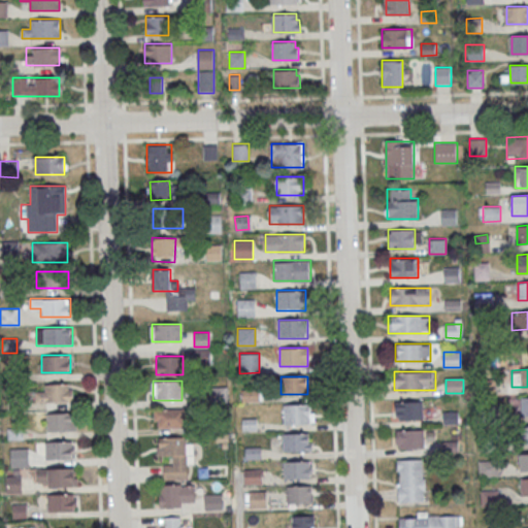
[(72,384),(44,384),(44,391),(35,391),(35,402),(72,402),(72,384)]
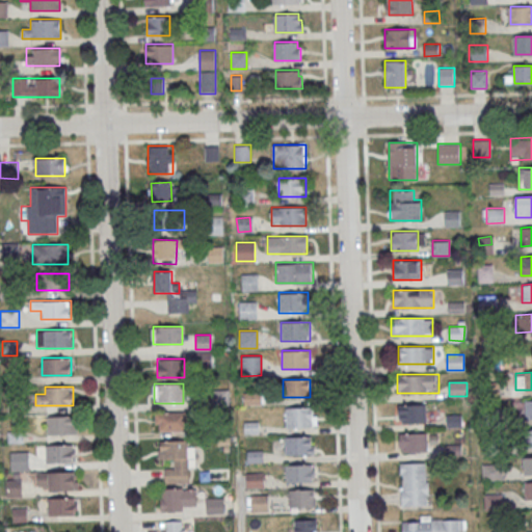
[(398,404),(398,422),(427,422),(427,404),(398,404)]
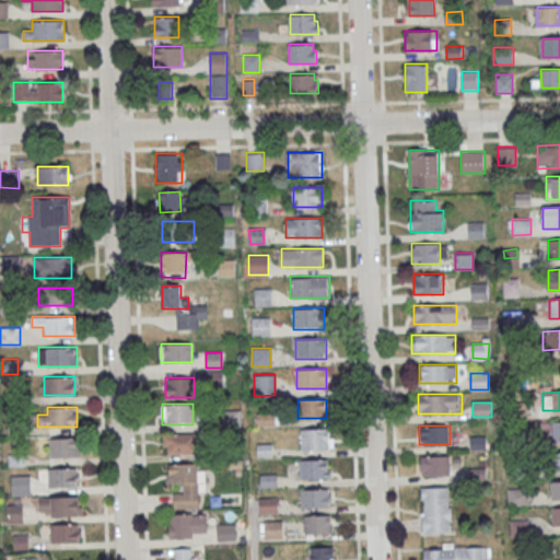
[(300,429),(300,450),(329,450),(329,429),(300,429)]
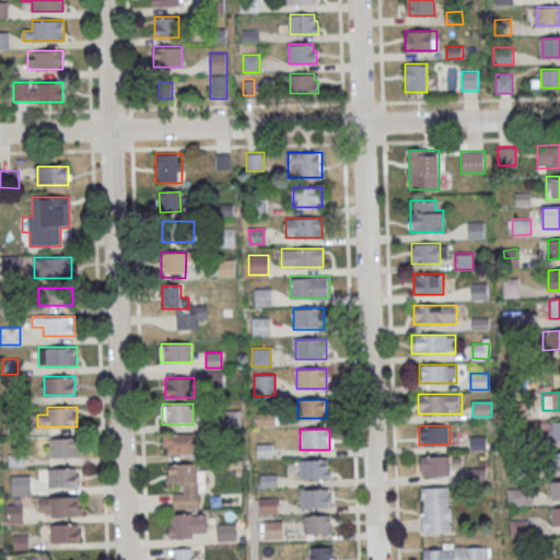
[(164,433),(164,454),(197,454),(197,433),(164,433)]
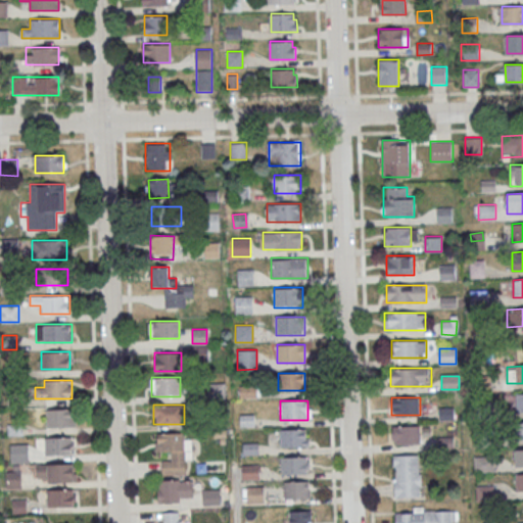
[(75,409),(46,409),(46,427),(75,427),(75,409)]
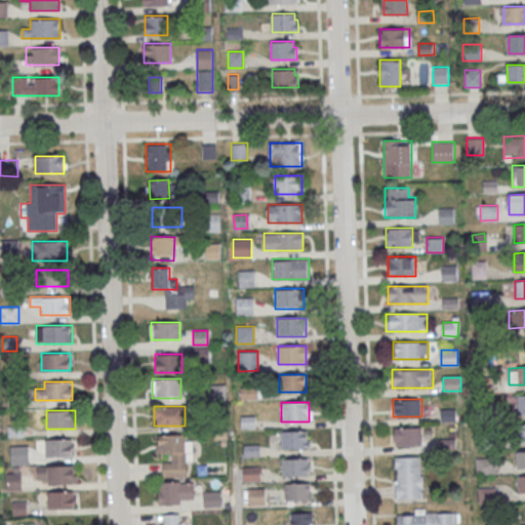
[(393,428),(393,446),(421,446),(421,428),(393,428)]
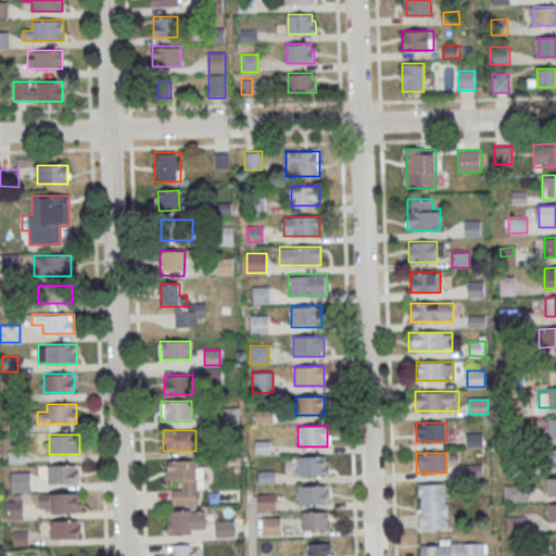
[(327,476),(327,456),(298,456),(298,476),(327,476)]
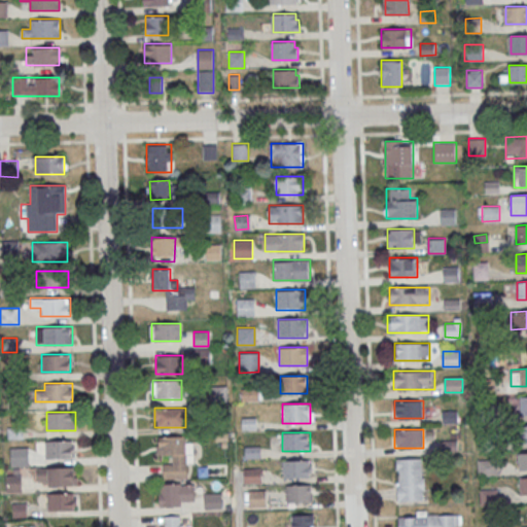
[(163,479),(188,479),(188,447),(186,447),(186,436),(157,436),(157,455),(172,455),(172,464),(163,464),(163,479)]
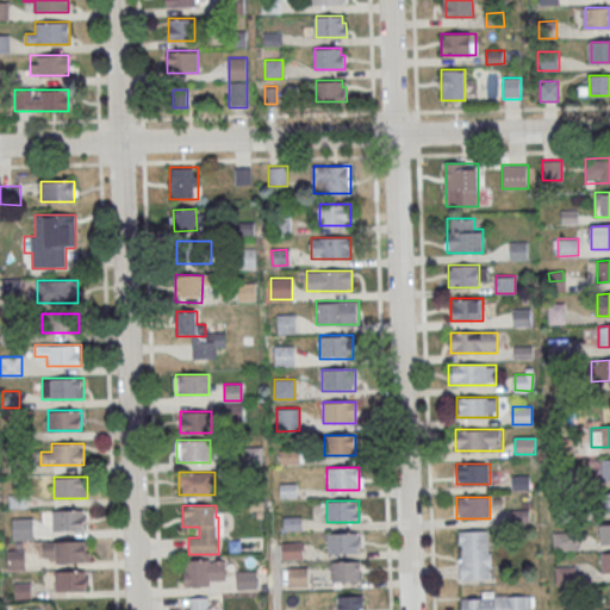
[(51,530),(86,530),(86,510),(51,510),(51,530)]
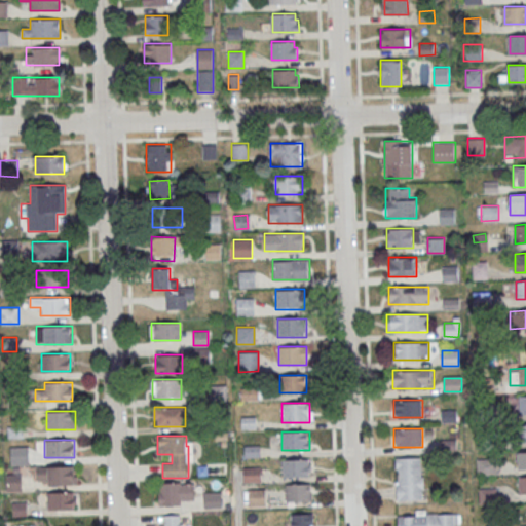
[(10,446),(10,465),(28,465),(28,446),(10,446)]
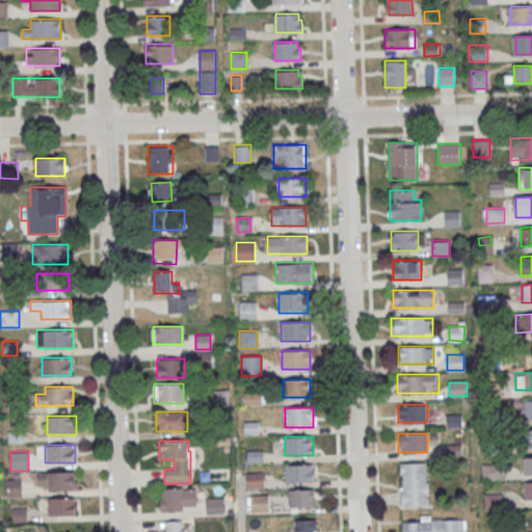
[(428,462),(401,462),(401,506),(428,506),(428,462)]
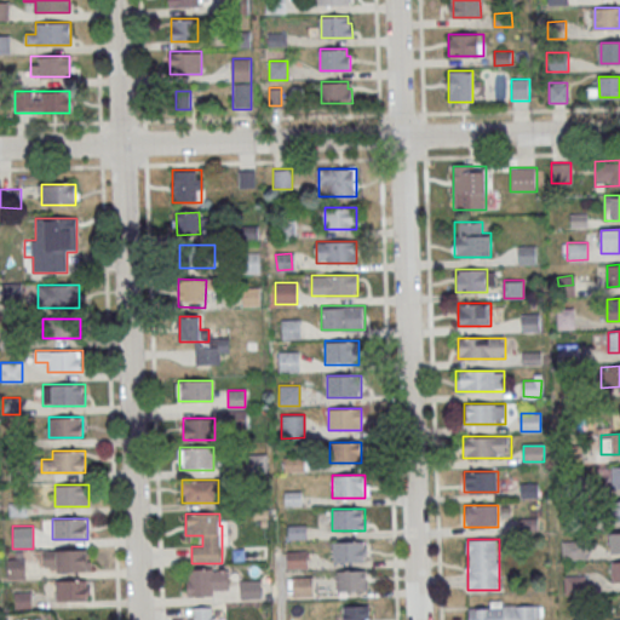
[(366,541),(332,541),(332,561),(366,561),(366,541)]
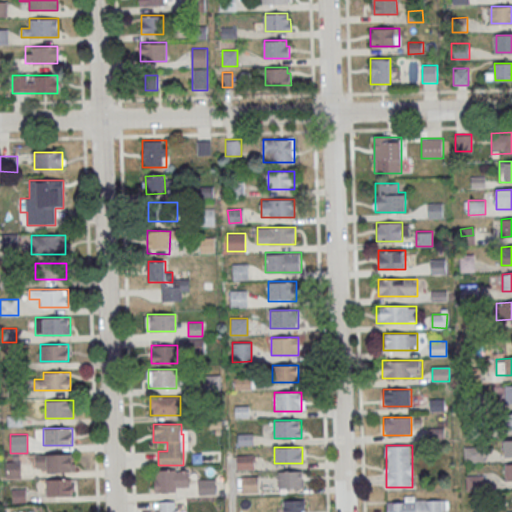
[(465,461),(479,460),(479,448),(464,448),(465,461)]
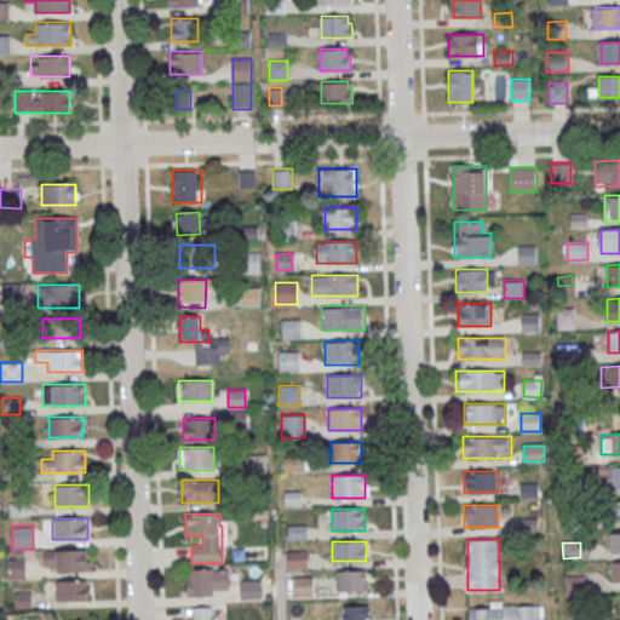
[(44,550),(44,572),(90,572),(90,550),(44,550)]
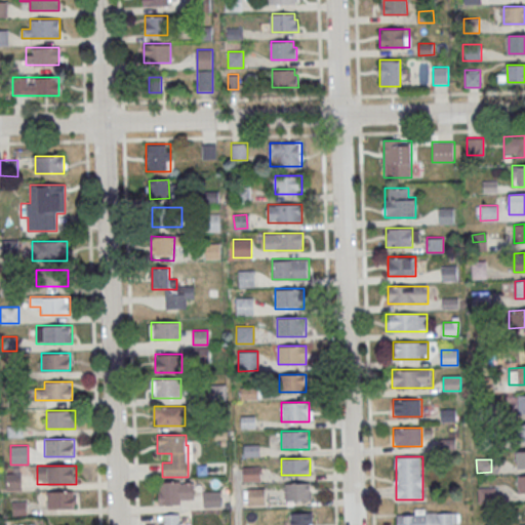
[(260,466),(243,466),(243,481),(260,481),(260,466)]
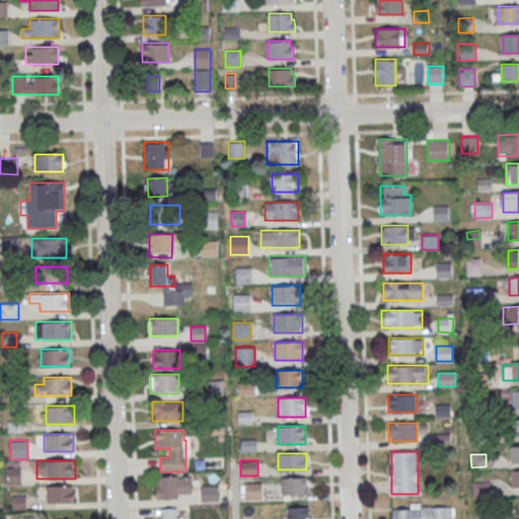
[(21,467),(5,468),(6,485),(21,485),(21,467)]
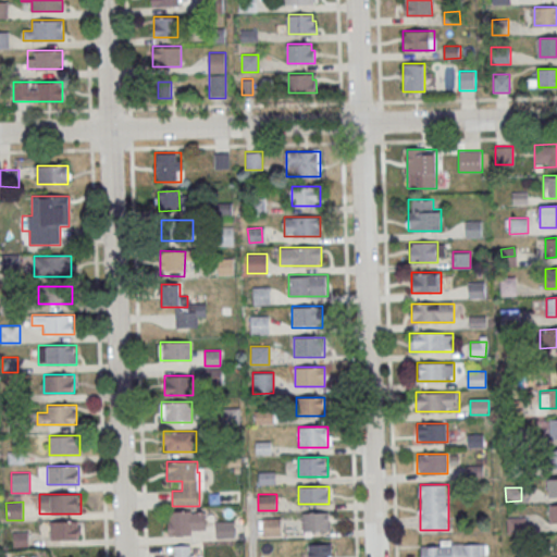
[(169,511),(169,534),(205,534),(205,511),(169,511)]
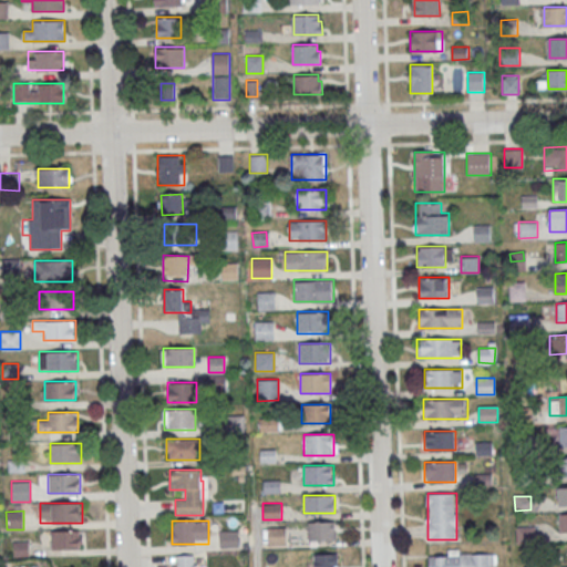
[(307,521),(307,540),(336,540),(336,521),(307,521)]
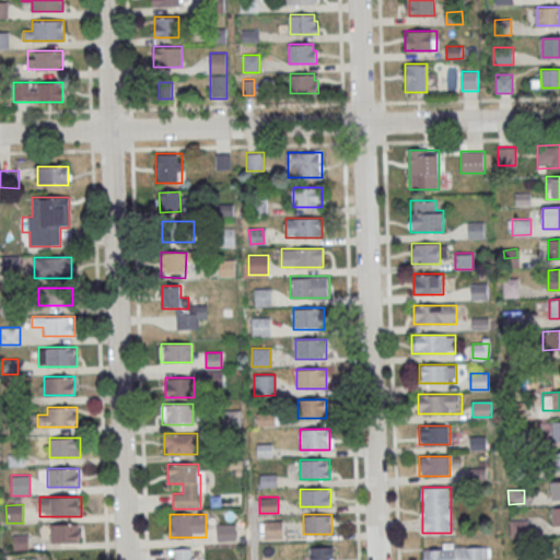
[(282,521),(264,521),(264,537),(282,537),(282,521)]
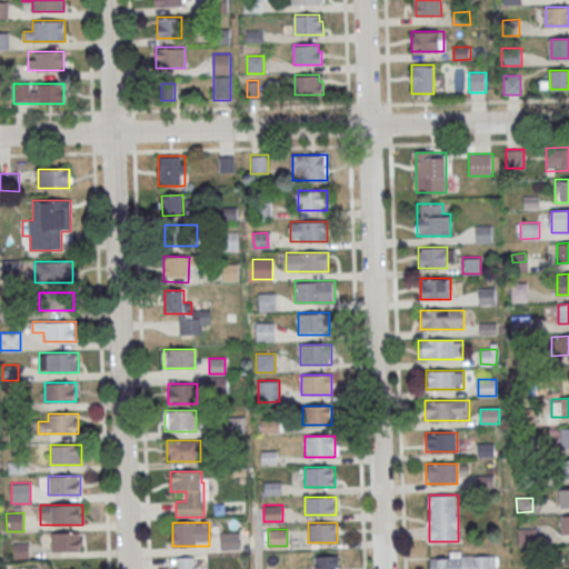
[(51,550),(81,550),(81,532),(51,532),(51,550)]
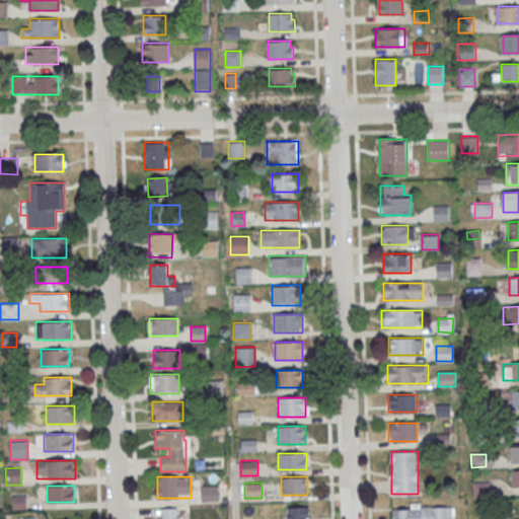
[(217,501),(217,487),(202,487),(202,501),(217,501)]
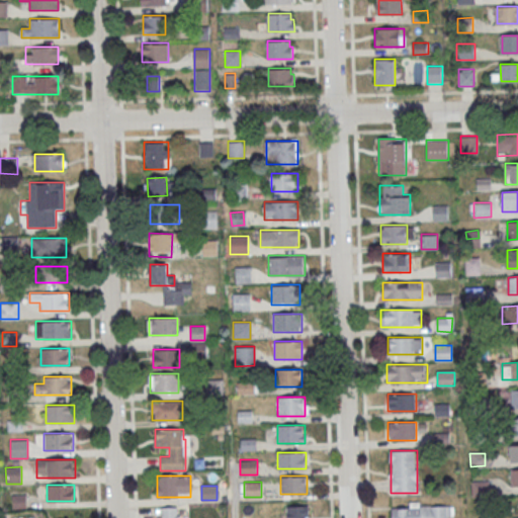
[(308,517),(308,505),(287,505),(286,517),(308,517)]
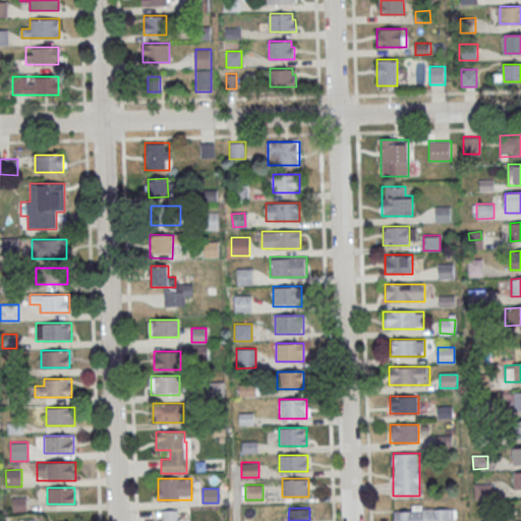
[(393,520),(452,520),(453,508),(394,509),(393,520)]
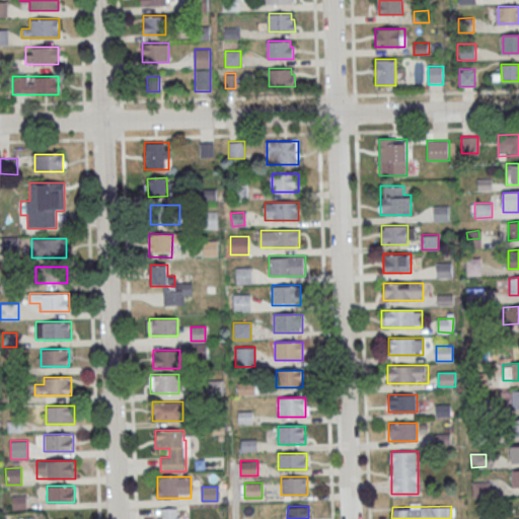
[(178,518),(178,508),(161,508),(161,518),(178,518)]
